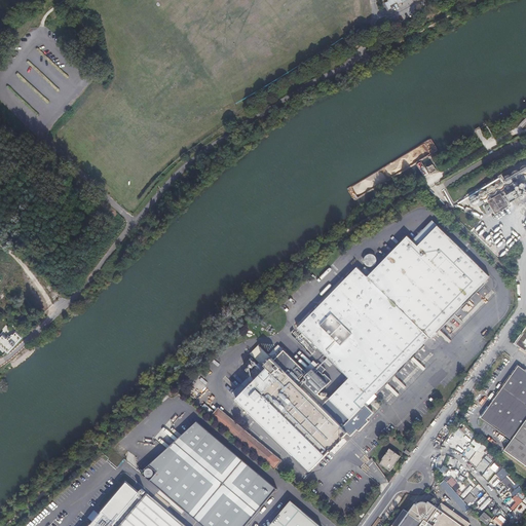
[(407,0),(382,0),(384,3),(385,3),(388,10),(392,8),(390,6),(398,2),(399,5),(407,0)]
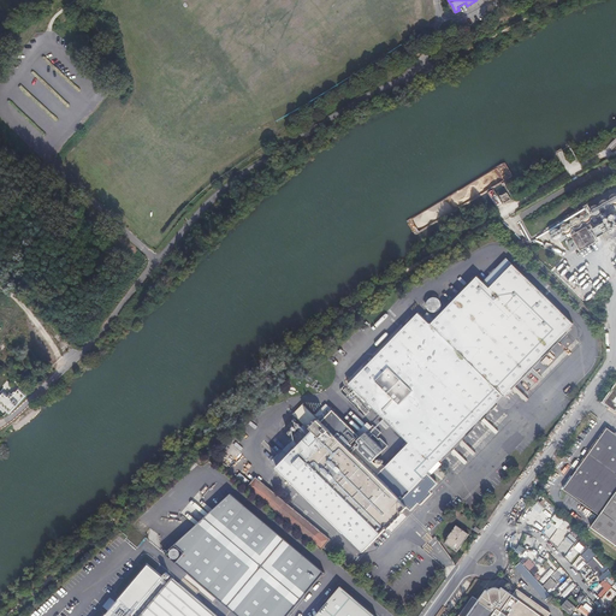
[(575,230),(576,230),(579,230),(580,230),(581,229),(582,226),(584,225),(585,224),(586,225),(588,225),(590,224),(592,223),(593,220),(593,219),(594,218),(596,218),(598,218),(600,217),(602,214),(603,212),(604,212),(608,212),(609,212),(611,211),(612,209),(612,208),(614,207),(615,206),(615,194),(615,195),(612,196),(612,197),(611,200),(609,201),(608,201),(606,201),(605,201),(603,202),(602,203),(602,205),(602,206),(600,207),(598,206),(594,207),(593,208),(592,211),(592,212),(592,213),(591,214),(590,213),(588,213),(587,213),(585,213),(584,213),(582,215),(581,217),(579,219),(578,218),(575,219),(574,219),(573,220),(572,221),(572,224),(570,225),(569,224),(568,224),(567,224),(564,225),(563,226),(562,227),(562,229),(561,230),(561,231),(557,230),(556,230),(554,231),(552,234),(551,237),(554,241),(557,242),(560,242),(561,241),(562,240),(563,237),(563,236),(564,236),(566,236),(568,236),(569,236),(570,235),(572,234),(573,232),(573,231),(575,230)]
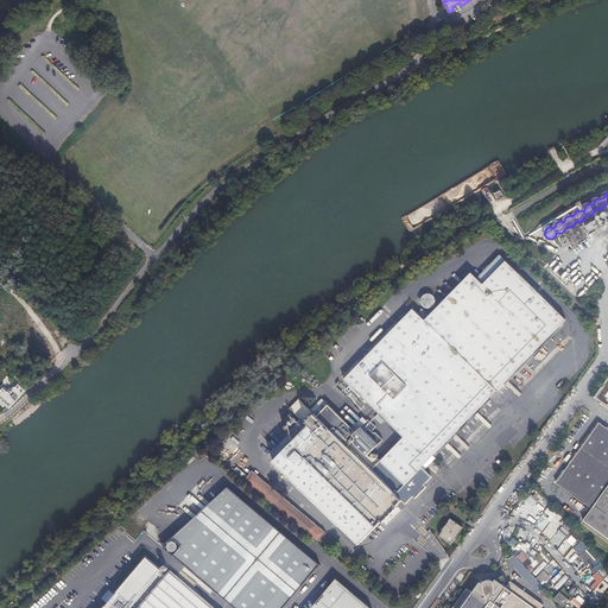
[(591,236),(597,233),(602,229),(597,221),(586,228),(591,236)]
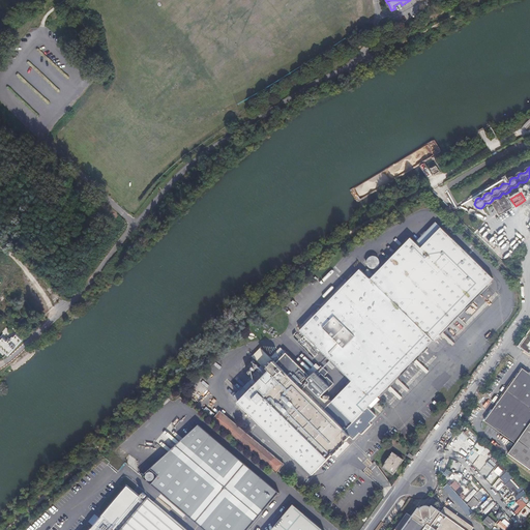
[(501,214),(508,210),(511,208),(505,199),(495,205),(501,214)]
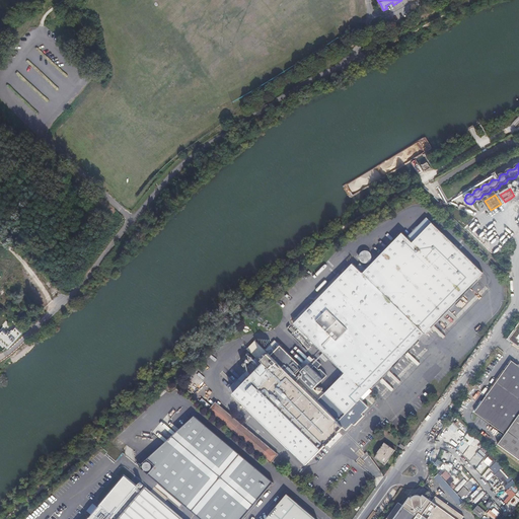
[(429,218),(409,238),(403,234),(367,271),(360,265),(357,269),(353,265),(295,325),(345,373),(324,393),(323,391),(315,390),(314,388),(326,375),(320,369),(319,370),(317,368),(321,364),(314,358),(310,362),(305,368),(303,366),(302,368),(280,346),(276,343),(267,353),(254,341),(246,349),(256,359),(246,370),(249,373),(246,376),(248,378),(237,390),(235,389),(232,392),(234,393),(233,393),(290,449),(306,465),(321,449),(325,445),(326,446),(328,444),(329,443),(331,441),(332,440),(334,438),(335,439),(336,438),(335,437),(337,435),(337,436),(338,435),(340,433),(339,432),(343,427),(345,430),(352,423),(354,426),(364,416),(361,413),(368,406),(362,400),(360,398),(369,389),(485,273),(429,218)]
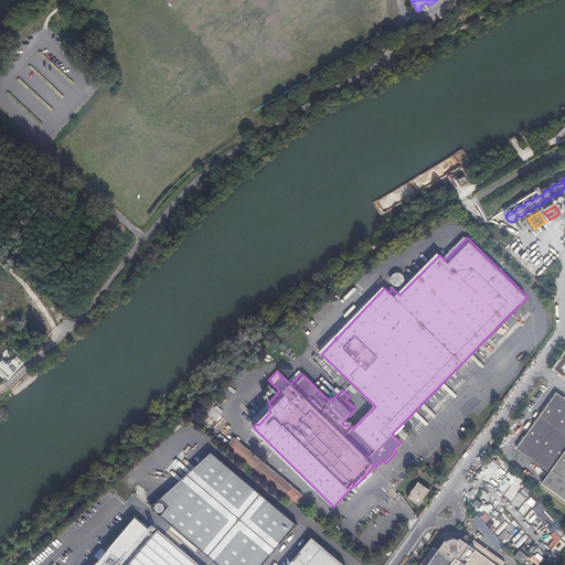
[(401,287),(402,286),(403,285),(404,284),(405,281),(405,279),(405,278),(404,276),(402,275),(401,274),(398,273),(396,273),(395,274),(393,274),(392,275),(392,276),(391,277),(391,279),(391,280),(391,283),(392,285),(393,286),(396,287),(398,287),(401,287)]
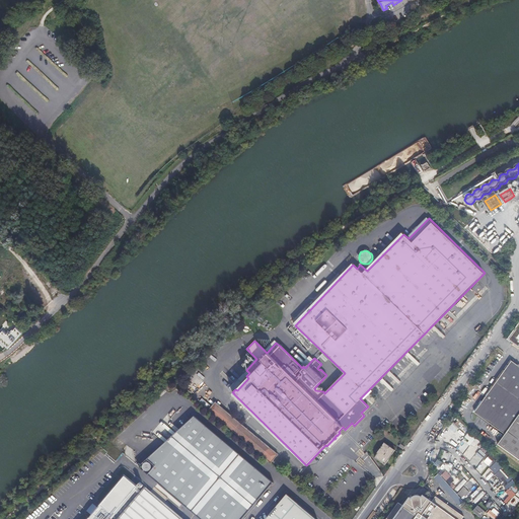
[(22,316),(17,321),(21,325),(26,320),(22,316)]
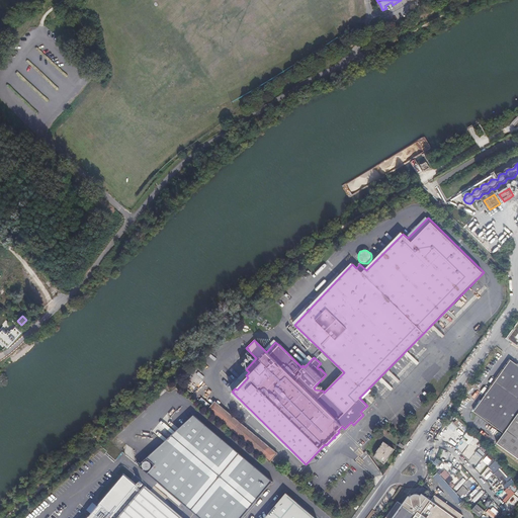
[(23,332),(8,319),(0,328),(0,345),(7,351),(23,332)]
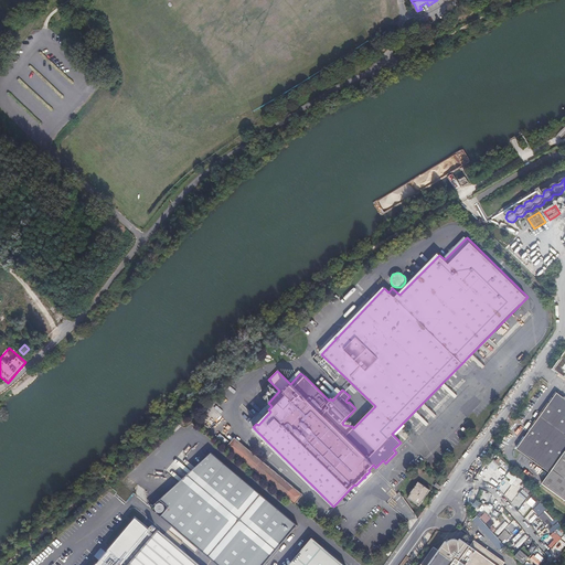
[(564,353),(553,371),(564,380),(564,353)]
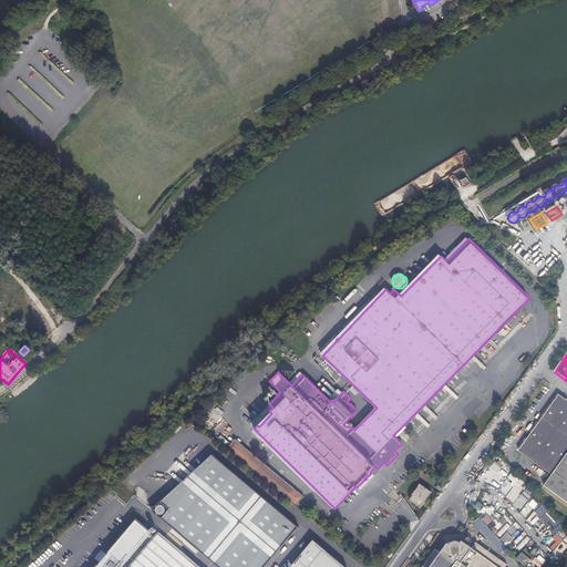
[(518,452),(552,476),(566,455),(566,401),(559,397),(518,452)]
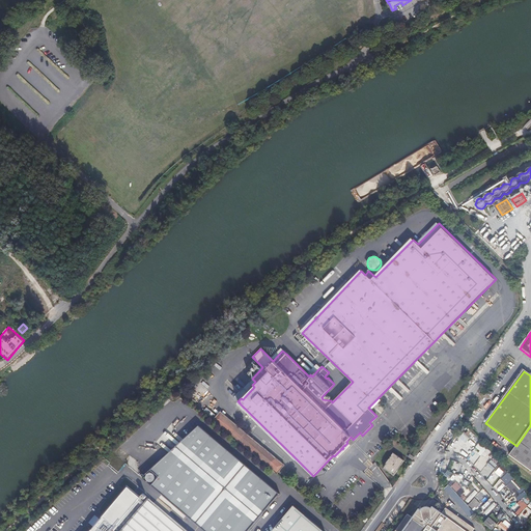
[(378,398),(368,408),(370,410),(381,400),(378,398)]
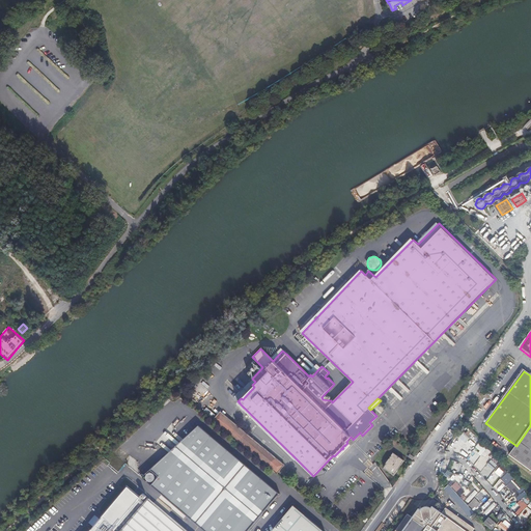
[(206,408),(203,412),(213,420),(216,416),(206,408)]
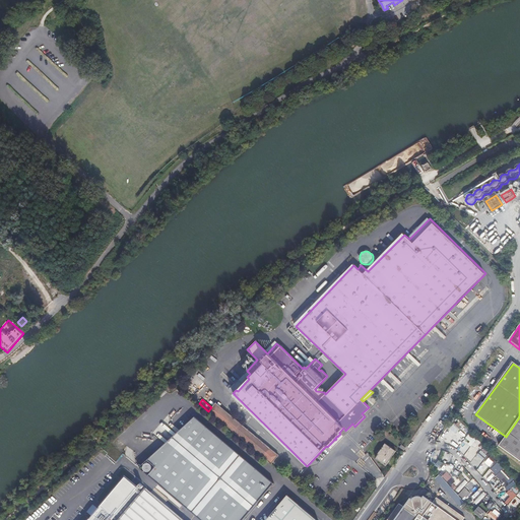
[(208,411),(271,464),(278,455),(215,403),(211,407),(208,411)]
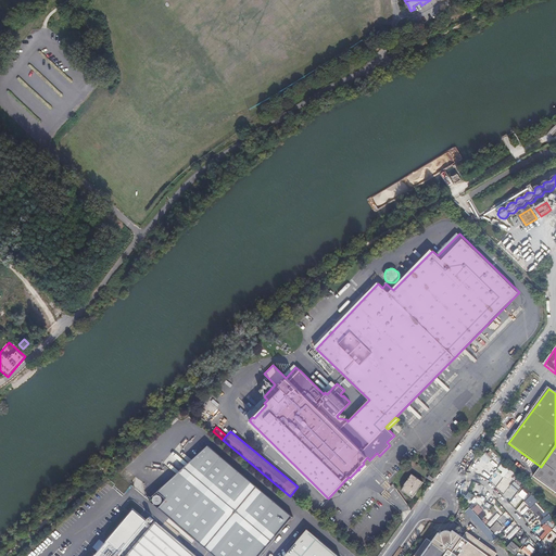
[(150,500),(217,555),(260,555),(293,516),(210,445),(150,500)]
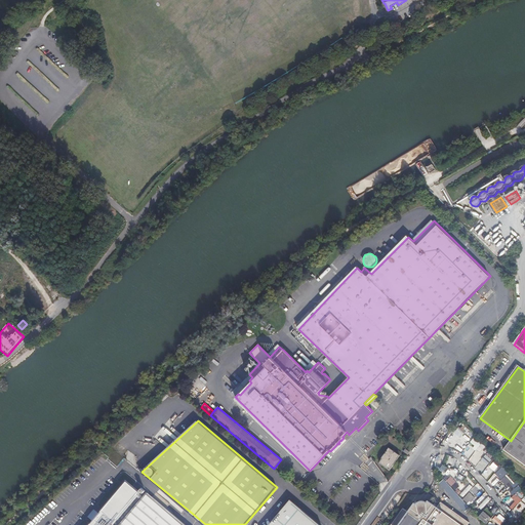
[(524,421),(511,441),(503,451),(524,467),(524,421)]
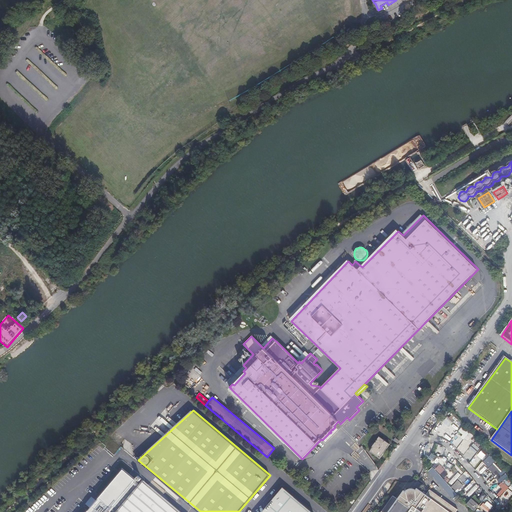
[(435,431),(457,449),(471,432),(451,415),(449,418),(447,416),(435,431)]
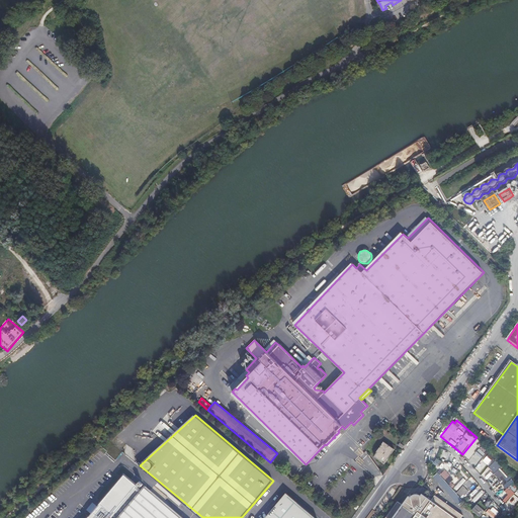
[(374,456),(384,463),(395,449),(383,441),(376,452),(375,454),(376,454),(374,456)]
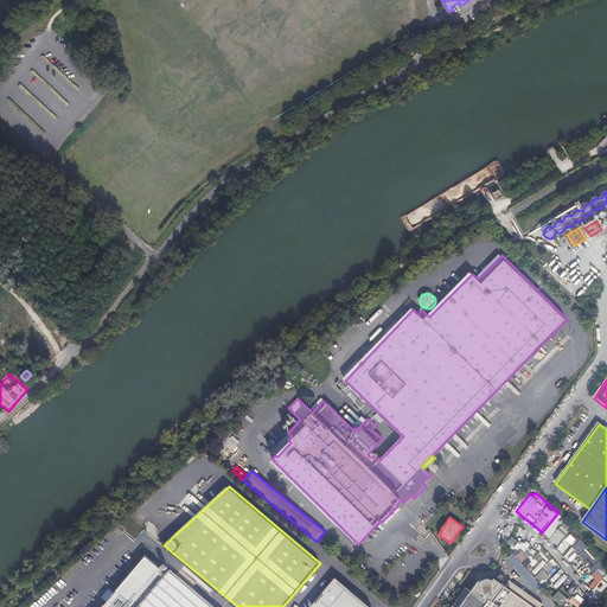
[(573,544),(581,537),(566,522),(558,528),(554,532),(551,531),(550,532),(553,536),(549,540),(562,553),(569,547),(563,541),(566,537),(573,544)]
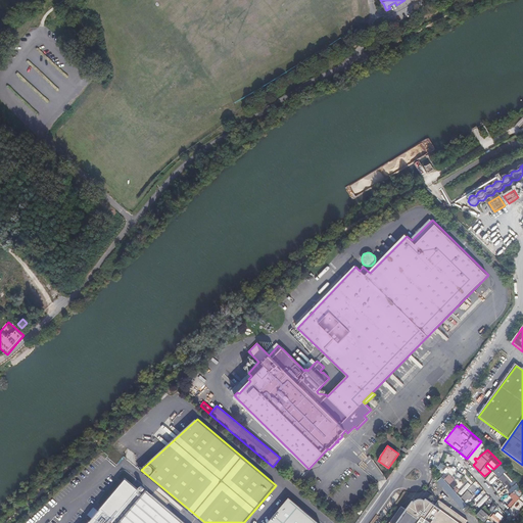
[(446,472),(449,466),(452,467),(457,458),(446,454),(439,468),(446,472)]
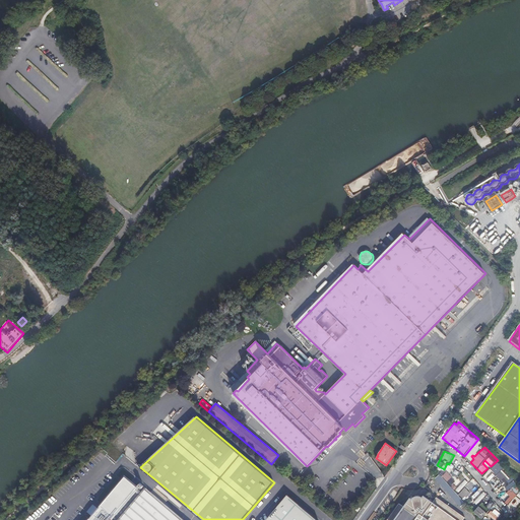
[(505,484),(512,477),(498,463),(491,469),(492,471),(489,474),(488,472),(484,475),(490,481),(496,474),(505,484)]
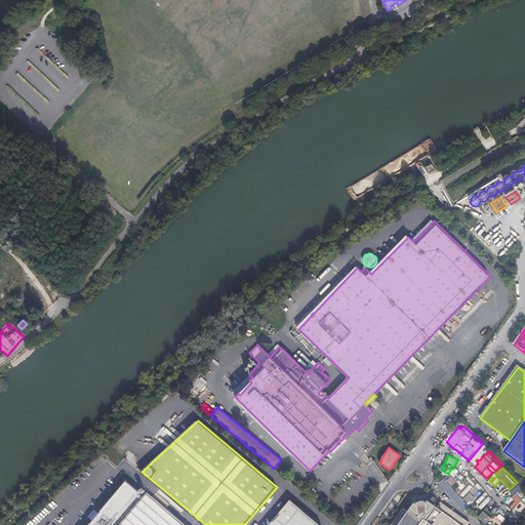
[(469,507),(455,490),(460,486),(452,475),(446,480),(445,478),(441,482),(463,510),(469,507)]
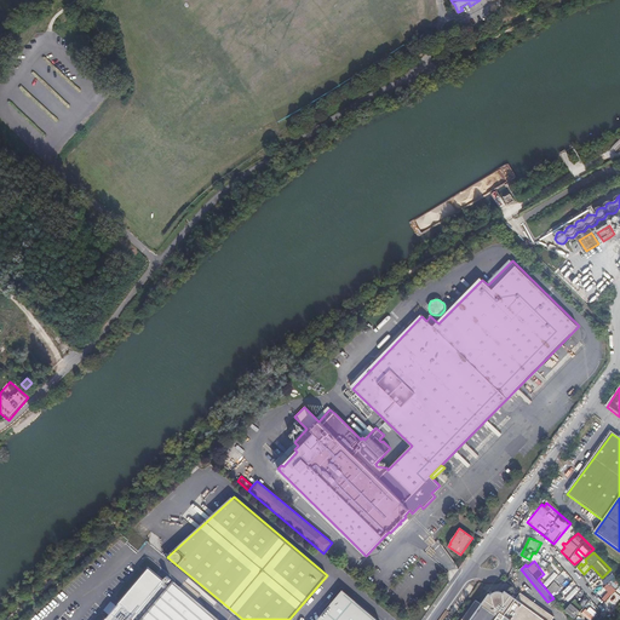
[(556,561),(552,564),(561,573),(564,569),(556,561)]
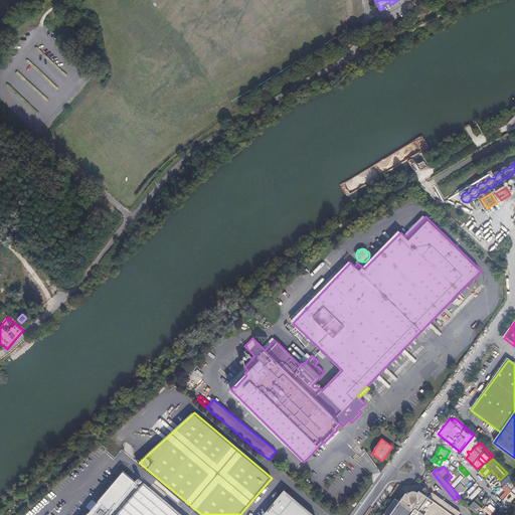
[(180,514),(162,499),(165,495),(162,493),(152,484),(149,487),(145,484),(148,481),(142,475),(136,482),(124,472),(98,503),(91,511),(87,514),(180,514)]
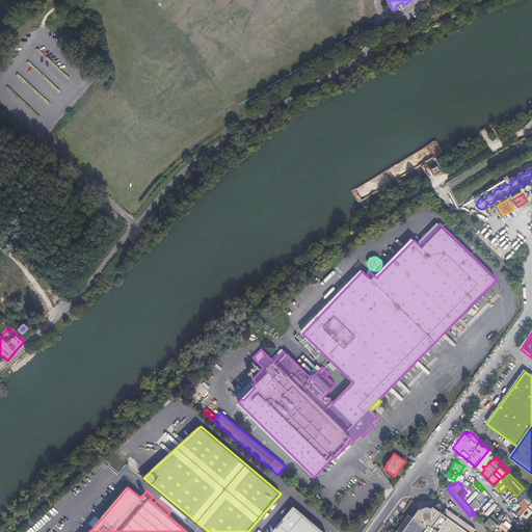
[(471,503),(479,491),(476,489),(469,501),(471,503)]
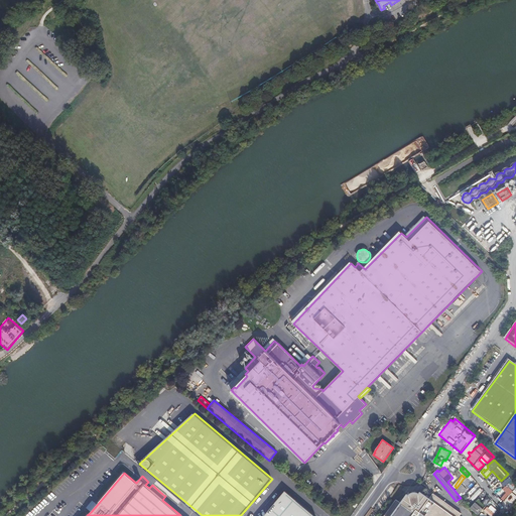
[(504,501),(515,491),(509,484),(498,494),(504,501)]
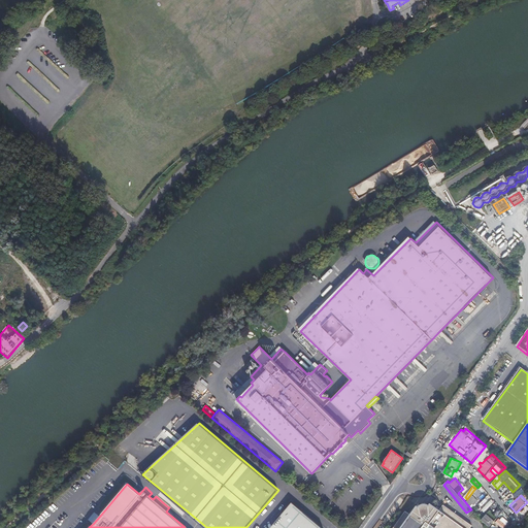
[(437,510),(434,508),(428,503),(428,504),(427,505),(424,504),(424,503),(420,503),(420,505),(418,507),(417,506),(416,505),(411,512),(411,513),(409,516),(403,512),(391,527),(420,527),(423,526),(426,527),(428,524),(433,527),(468,527),(470,525),(441,504),(437,510)]
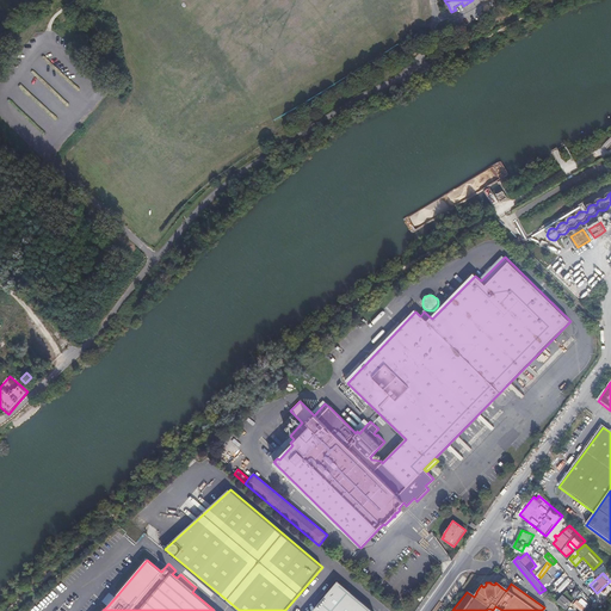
[(106,604),(107,606),(116,597),(113,596),(106,604)]
